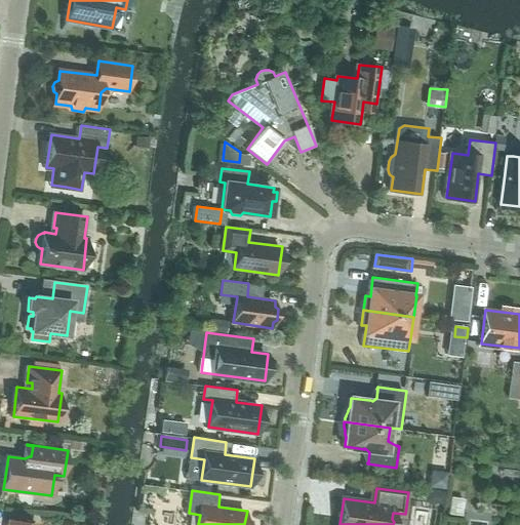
[(463,515),(465,498),(454,496),(452,514),(463,515)]
